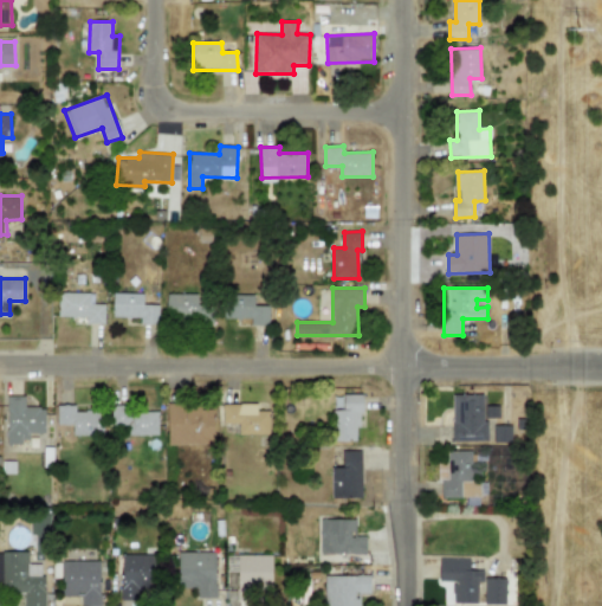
[(105,324),(107,304),(95,304),(95,294),(60,292),(59,316),(88,317),(88,323),(105,324)]
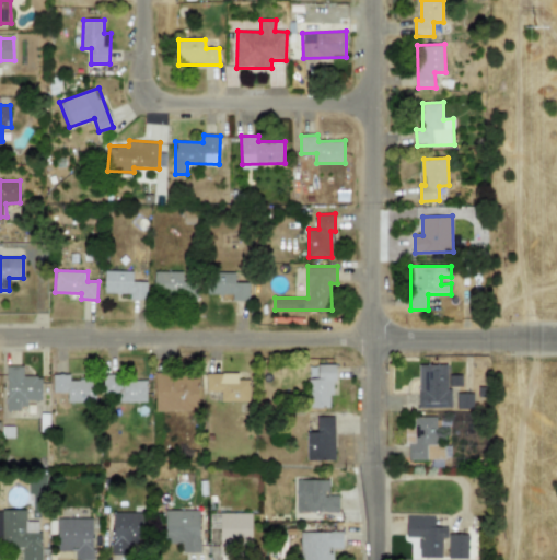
[(135,271),(106,271),(105,292),(131,293),(131,300),(148,300),(148,281),(134,281),(135,271)]
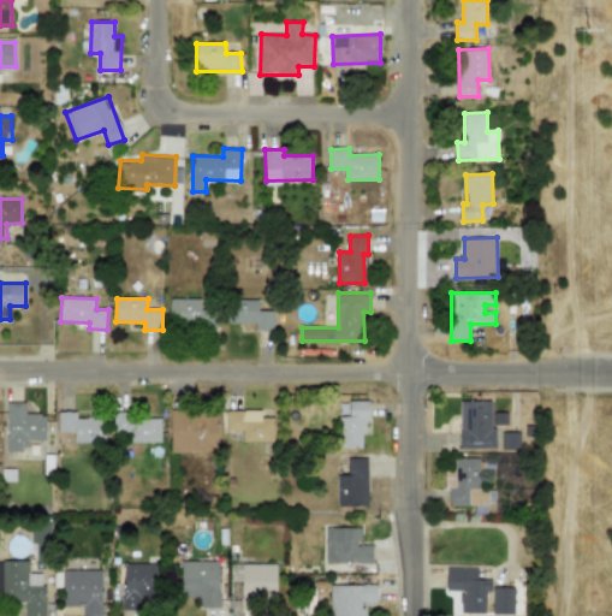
[(202,298),(172,298),(171,325),(218,325),(219,309),(202,309),(202,298)]
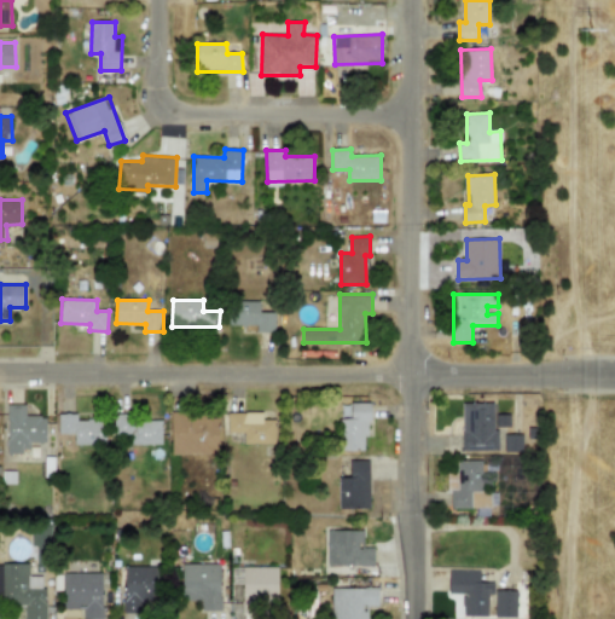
[(259,331),(277,331),(277,312),(261,312),(261,301),(230,302),(231,325),(259,325),(259,331)]
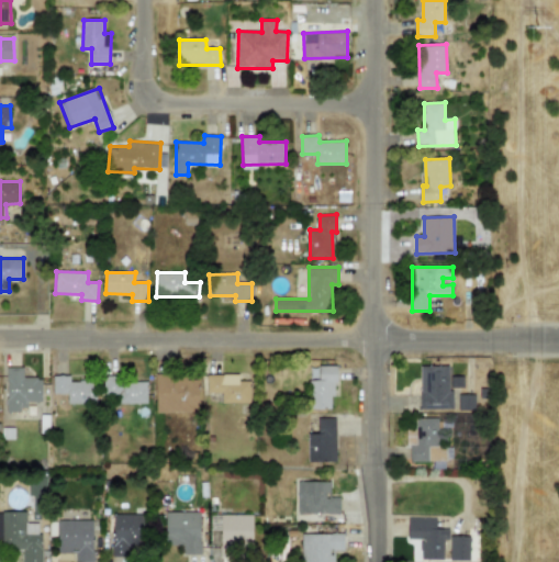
[(335,366),(311,366),(312,408),(336,408),(335,366)]
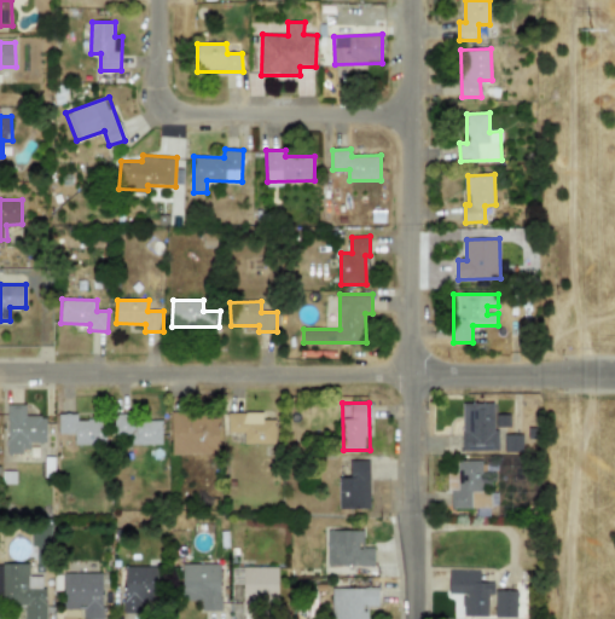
[(499,451),(499,427),(511,427),(511,416),(495,416),(495,403),(463,403),(463,451),(499,451)]
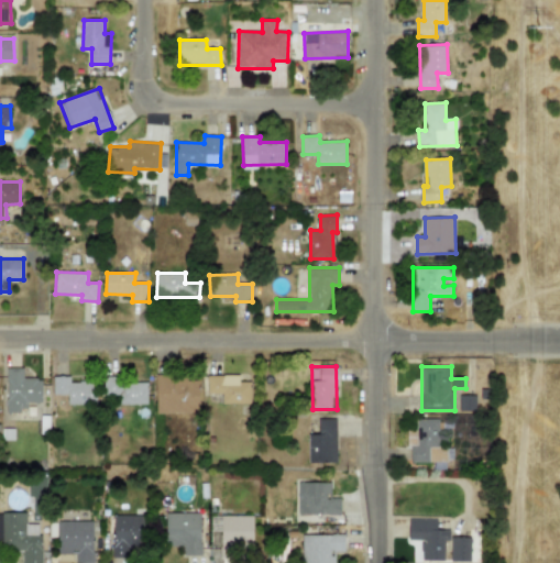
[(43,403),(43,378),(25,378),(25,367),(8,368),(9,411),(29,411),(29,403),(43,403)]
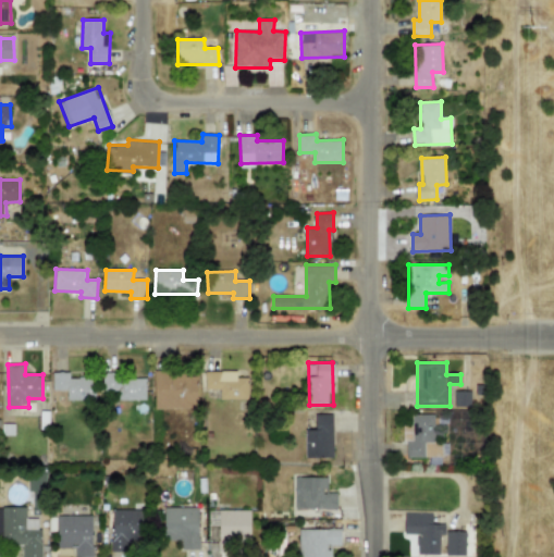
[(249,399),(249,378),(238,378),(238,371),(207,371),(207,390),(221,390),(221,399),(249,399)]
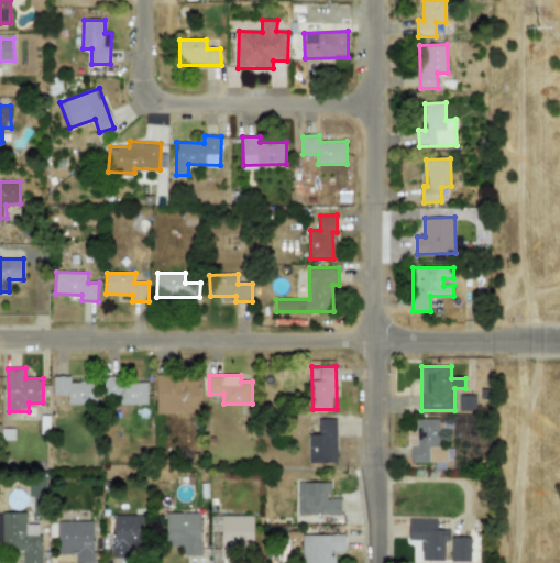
[(69,404),(97,405),(98,383),(72,383),(72,376),(55,376),(54,395),(69,395),(69,404)]
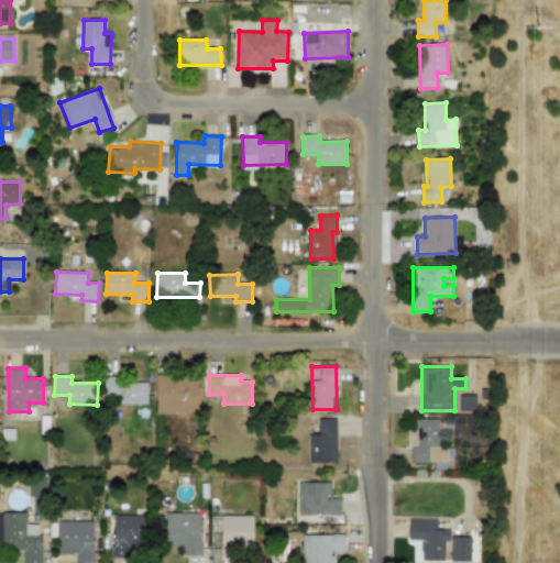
[(157,414),(200,412),(200,376),(157,376),(157,414)]
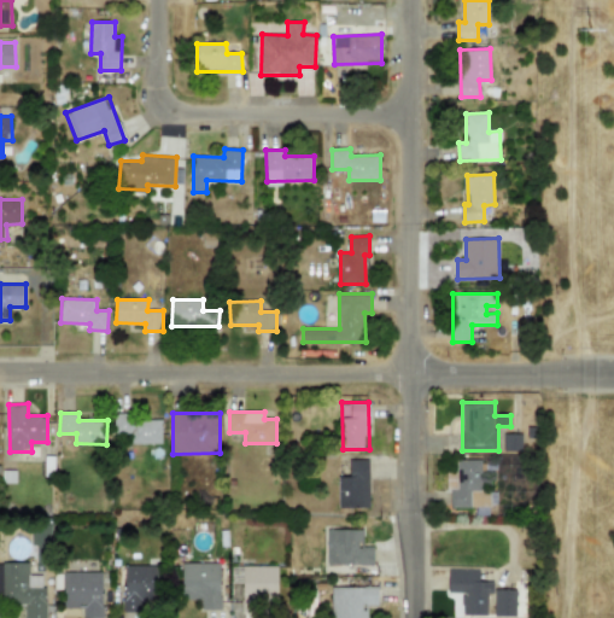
[(163,444),(163,417),(116,417),(116,436),(130,436),(130,443),(163,444)]
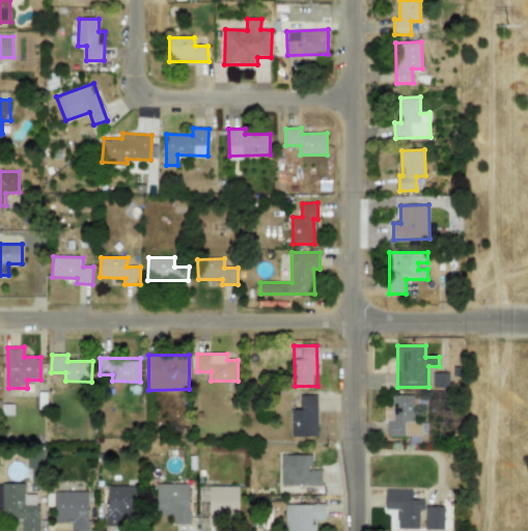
[(450,372),(434,372),(434,388),(449,388),(450,372)]
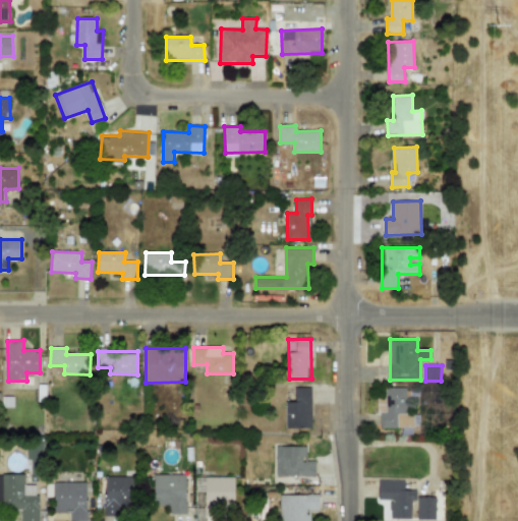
[(407,388),(387,387),(387,411),(382,411),(382,428),(413,429),(413,414),(407,414),(407,388)]
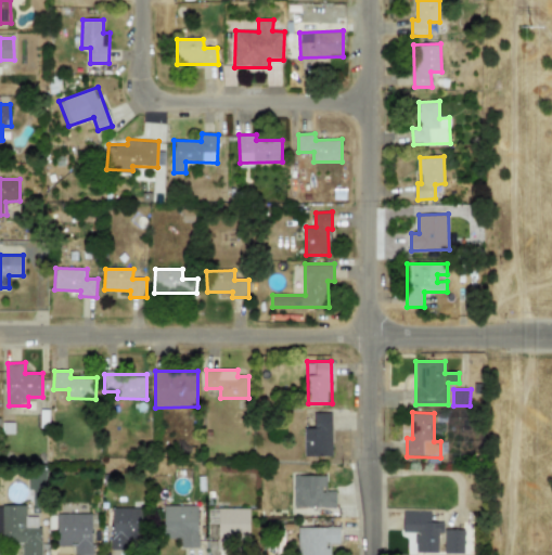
[(333,455),(333,413),(315,413),(315,427),(305,428),(306,456),(333,455)]
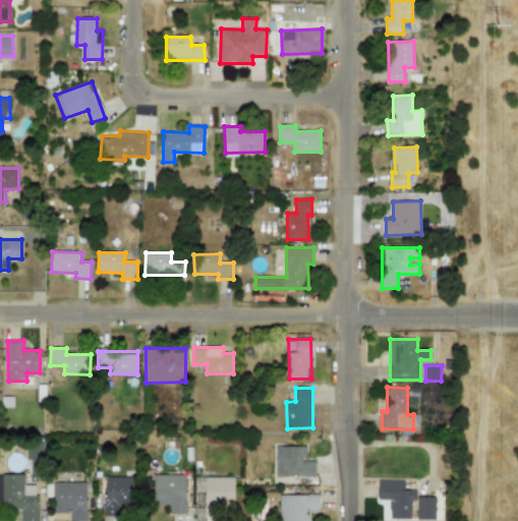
[(307,447),(278,446),(277,475),(315,476),(317,460),(307,460),(307,447)]
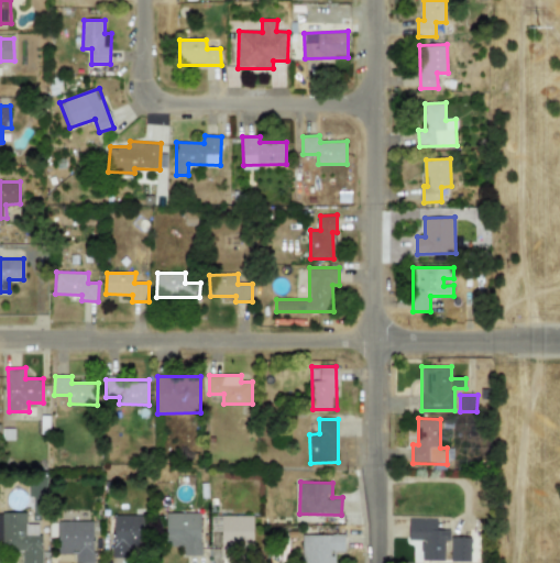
[(29,514),(0,512),(0,548),(24,549),(24,562),(42,562),(43,525),(28,525),(29,514)]
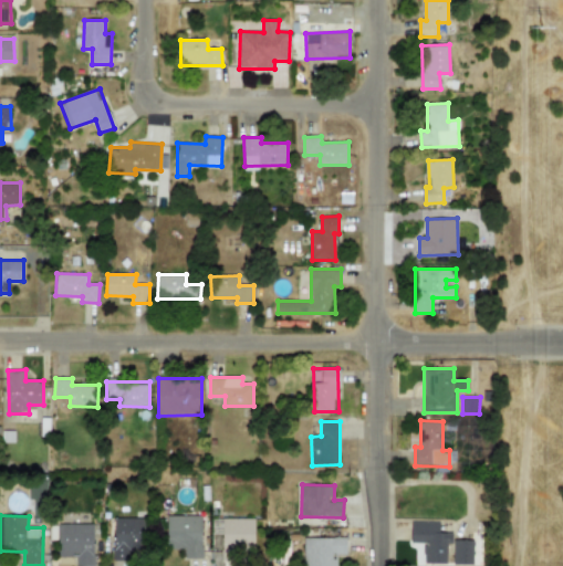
[(204,516),(168,515),(168,548),(186,548),(186,558),(202,558),(204,516)]
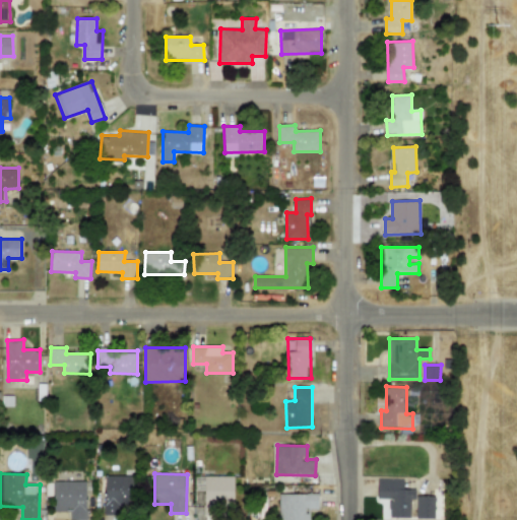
[(135,476),(106,475),(105,515),(121,515),(121,506),(135,506),(135,476)]
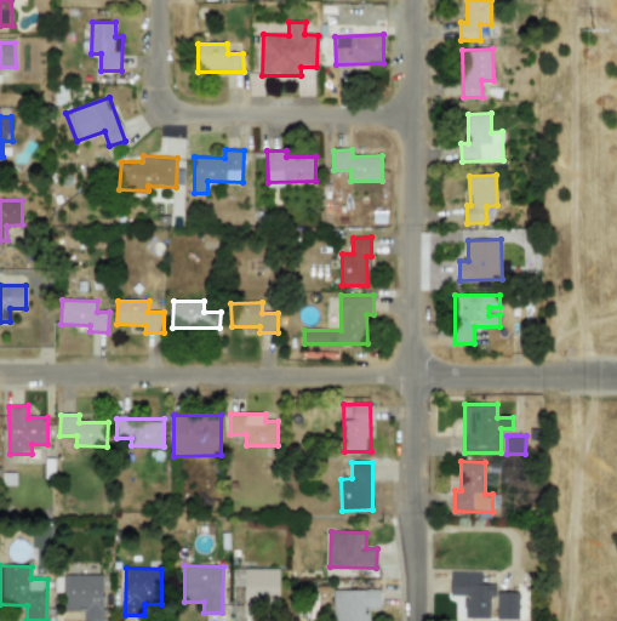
[(280,569),(234,569),(234,585),(245,585),(245,602),(280,603),(280,569)]
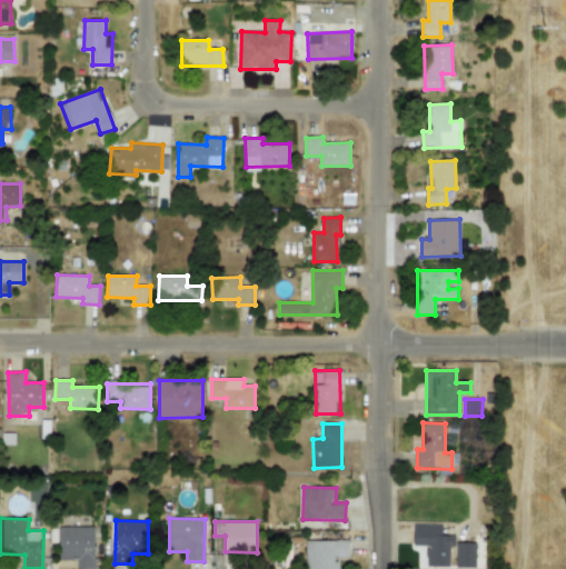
[(477,567),(477,542),(456,542),(456,536),(443,536),(443,523),(415,523),(415,546),(427,546),(427,567),(454,567),(477,567)]
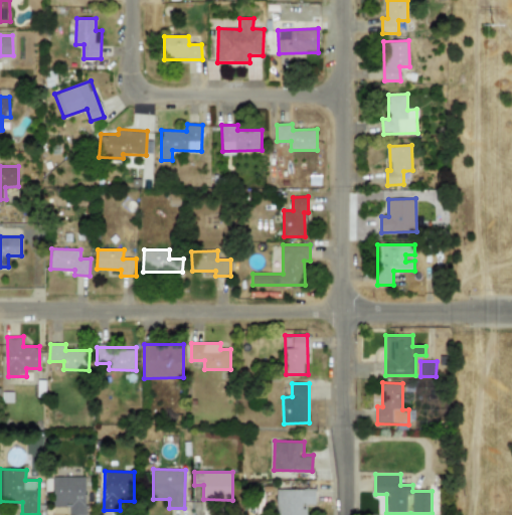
[(87,514),(87,477),(53,477),(54,508),(70,507),(70,514),(87,514)]
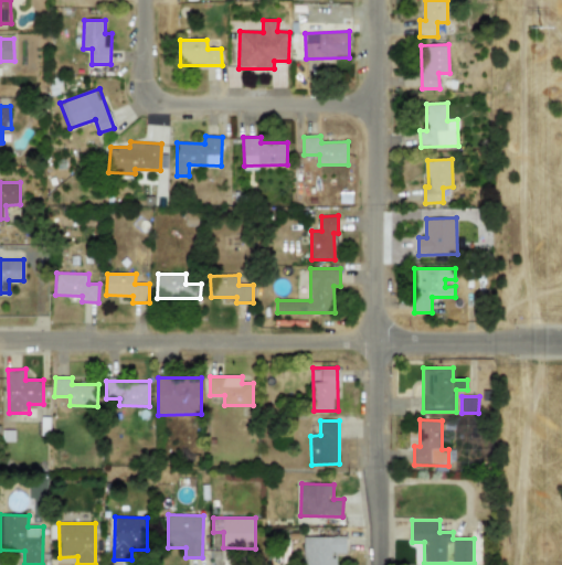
[(337,564),(337,553),(347,553),(347,536),(306,537),(306,564),(337,564)]
